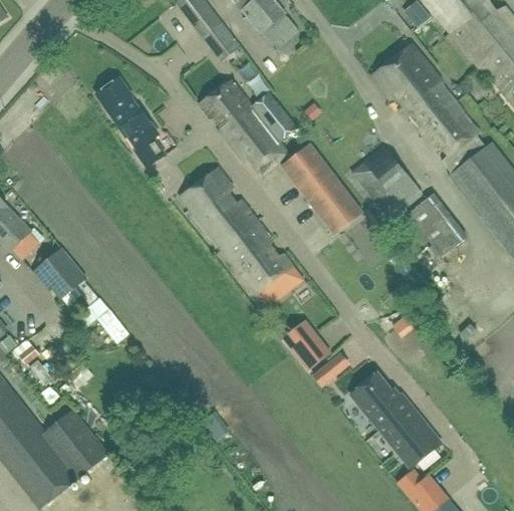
[(177,0),(176,1),(221,59),(240,44),(204,0),(177,0)]
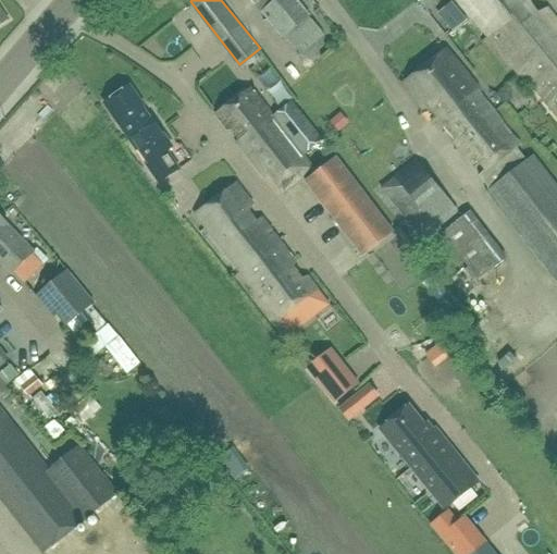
[(252,0),(255,3),(259,11),(261,9),(283,35),(284,34),(307,15),(309,13),(297,0),(252,0)]
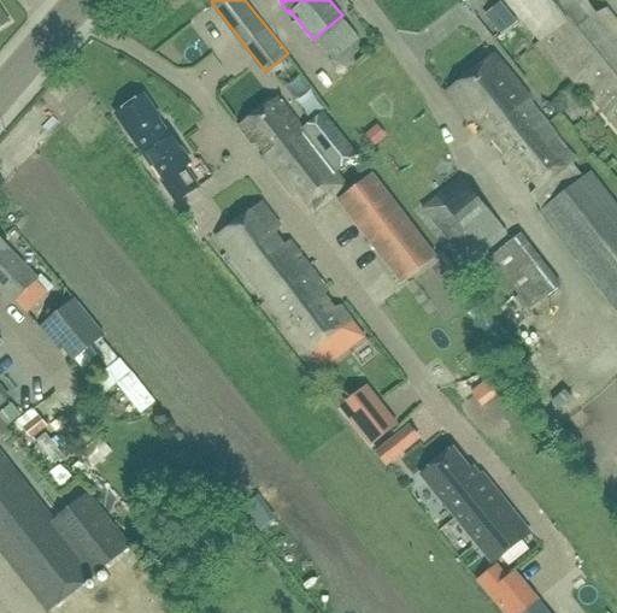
[(464,0),(474,12),(483,4),(481,3),(483,0),(464,0)]
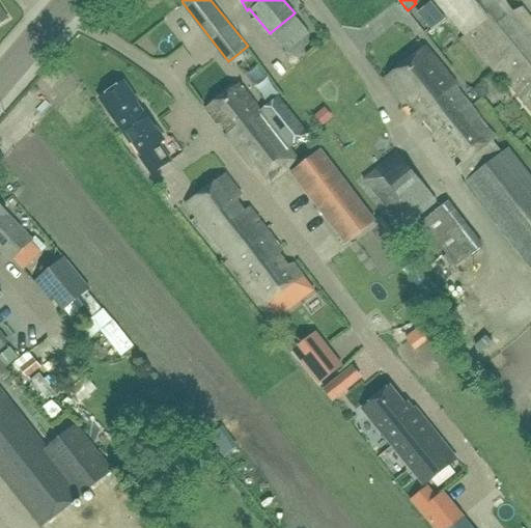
[(438,0),(494,67),(530,36),(530,19),(520,5),(513,9),(506,0),(438,0)]
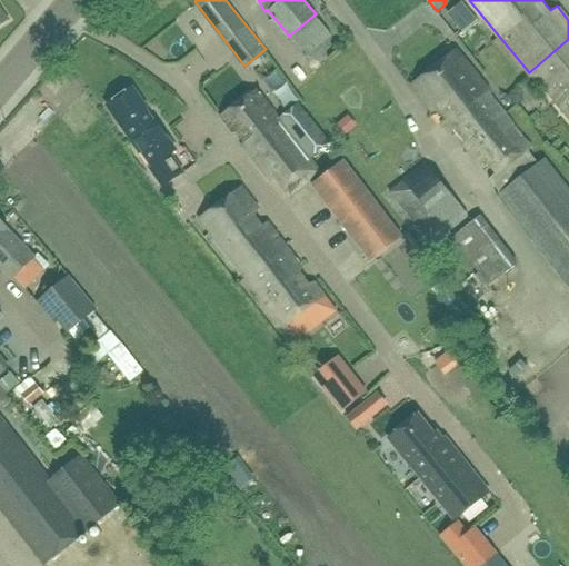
[(0,23),(9,18),(0,3),(0,23)]
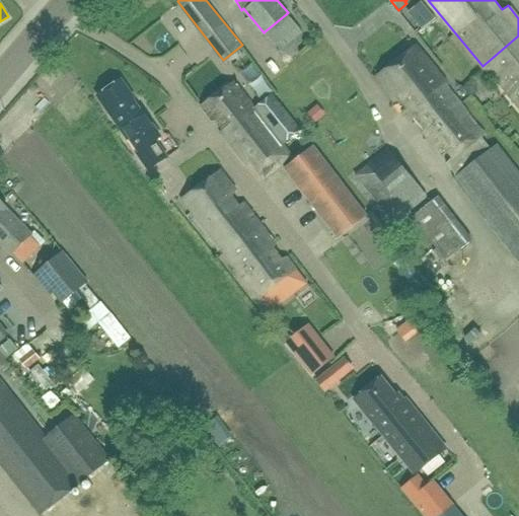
[(518,35),(483,66),(484,67),(487,64),(518,104),(518,35)]
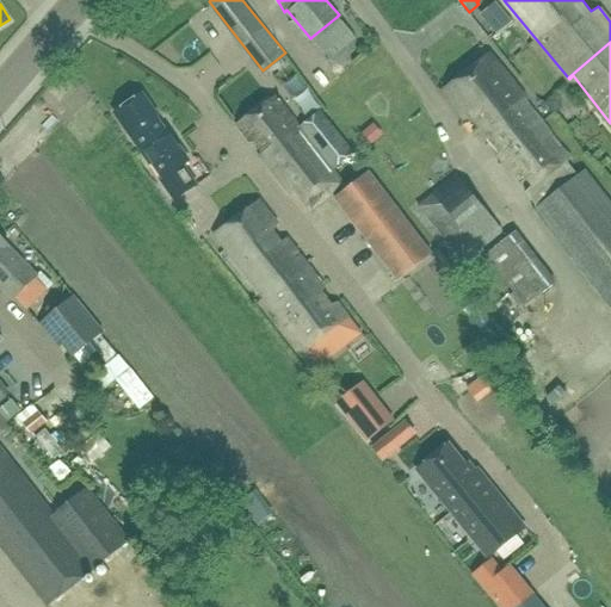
[(569,156),(526,104),(525,98),(519,91),(511,80),(489,53),(443,88),(463,115),(468,111),(477,123),(474,128),(482,140),(483,138),(514,177),(523,173),(531,184),(524,190),(536,206),(534,209),(610,308),(610,203),(584,168),(578,174),(566,159),(569,156)]
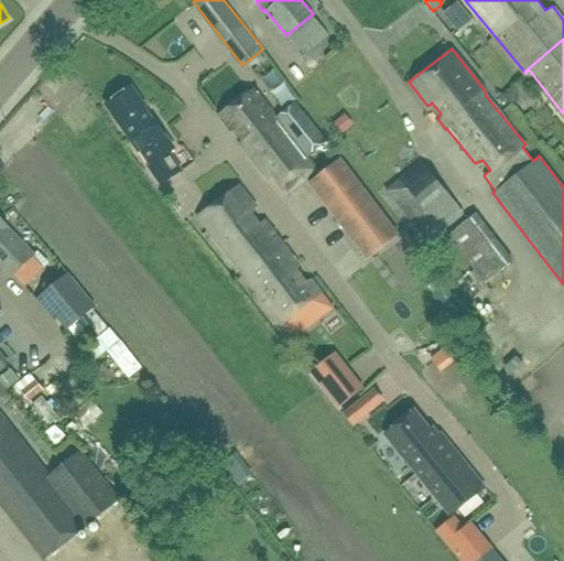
[(153,120),(143,107),(145,106),(130,84),(105,103),(138,149),(140,148),(149,162),(147,163),(160,183),(181,169),(167,151),(174,147),(154,119),(153,120)]
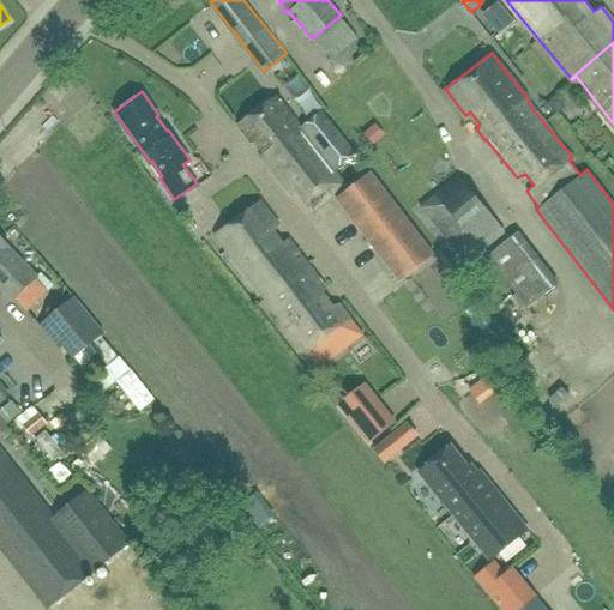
[(301,126),(277,94),(239,122),(252,140),(262,152),(293,192),(296,191),(298,191),(311,209),(345,183),(344,183),(333,168),(339,163),(345,169),(359,156),(354,152),(355,151),(351,149),(320,110),(301,126)]
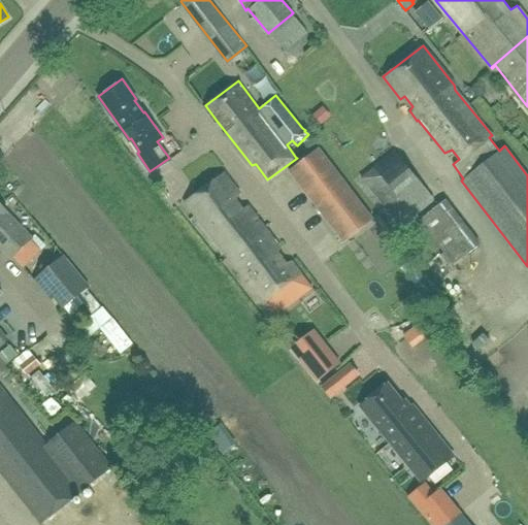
[(312,113),(320,122),(331,112),(324,104),(312,113)]
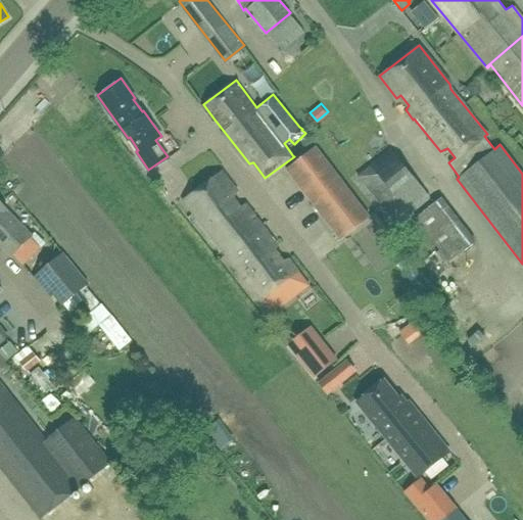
[(287,168),(339,238),(369,216),(316,146),(287,168)]
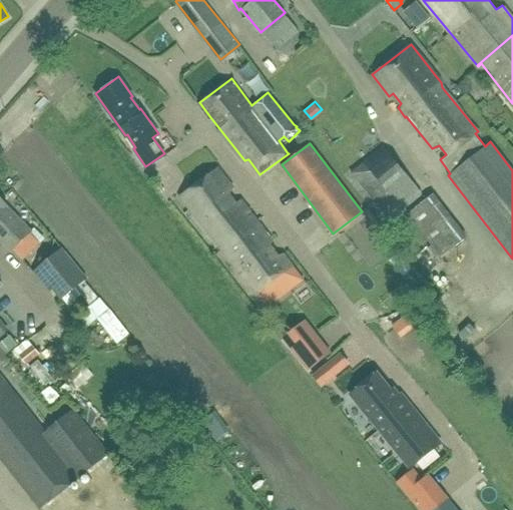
[(180,194),(267,306),(302,279),(282,253),(276,256),(268,245),(272,240),(239,198),(235,201),(228,192),(232,186),(217,165),(180,194)]
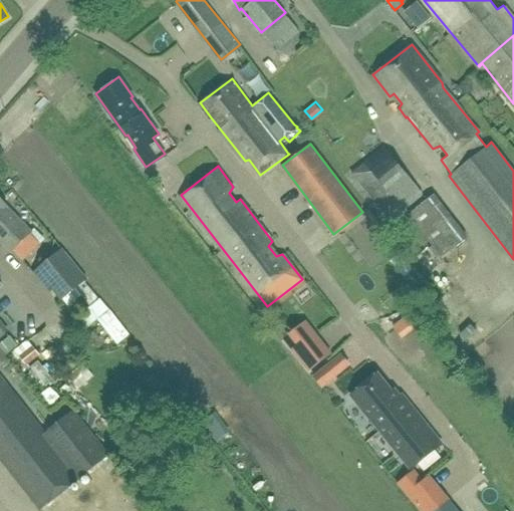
[(441,256),(466,237),(433,193),(407,213),(441,256)]
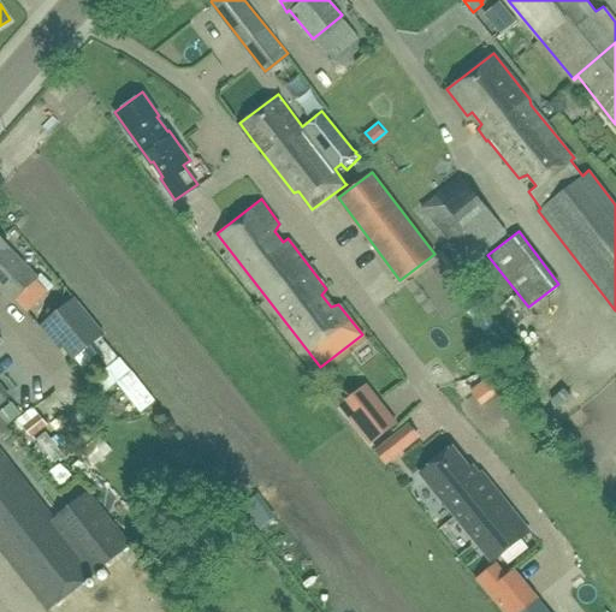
[(36,275),(0,237),(0,290),(11,301),(36,275)]
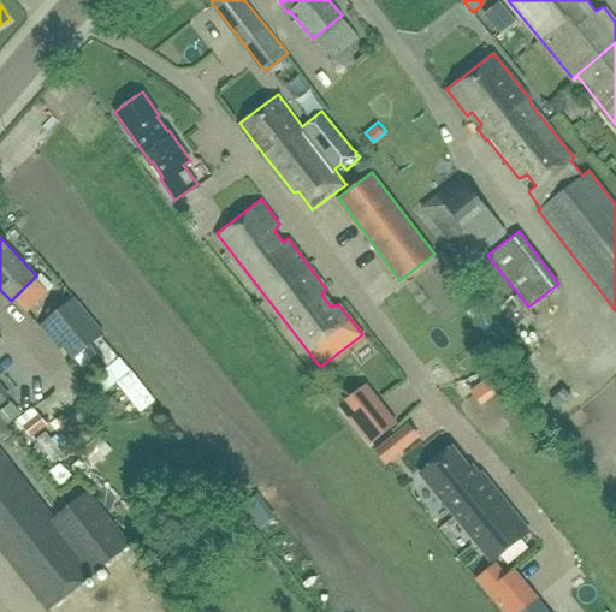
[(117,357),(99,336),(101,332),(81,306),(73,297),(40,325),(59,348),(63,345),(72,357),(89,343),(107,366),(86,382),(87,385),(95,397),(119,378),(142,408),(154,399),(130,368),(129,368),(120,358),(119,356),(117,357)]
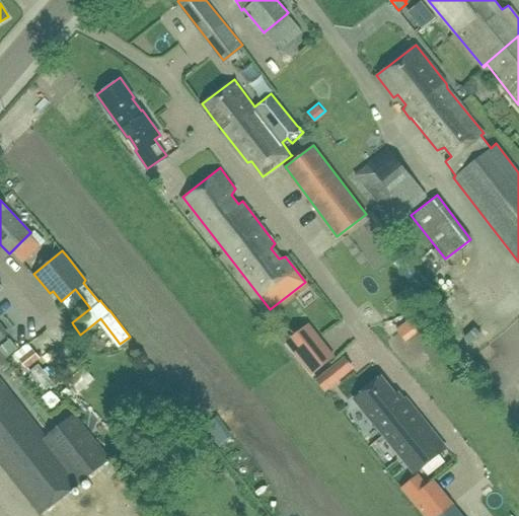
[(395,332),(402,341),(420,326),(413,317),(395,332)]
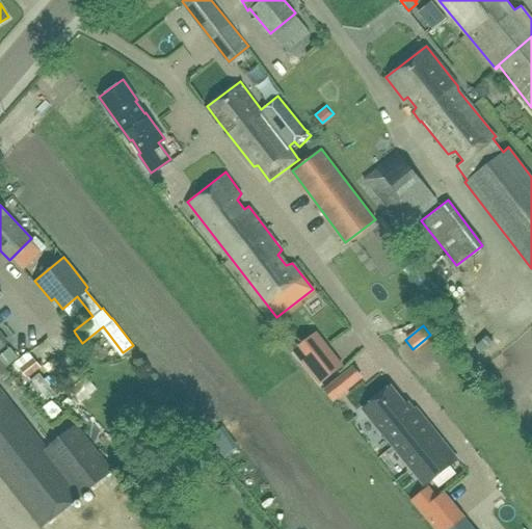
[(320,345),(301,360),(319,382),(342,365),(331,351),(327,354),(320,345)]
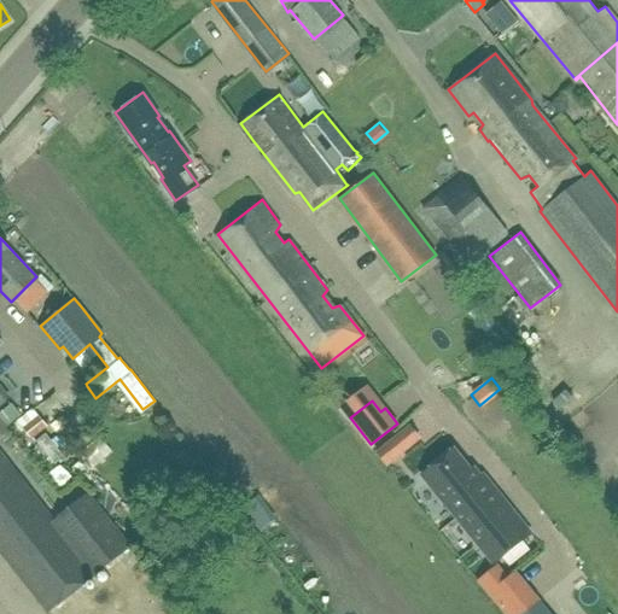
[(31,436),(46,425),(38,415),(31,407),(13,421),(21,431),(25,428),(31,436)]
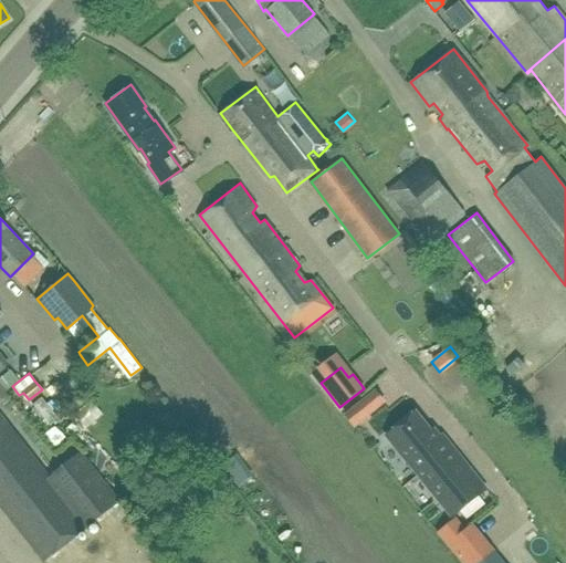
[(345,414),(354,425),(367,414),(385,399),(376,389),(359,403),(345,414)]
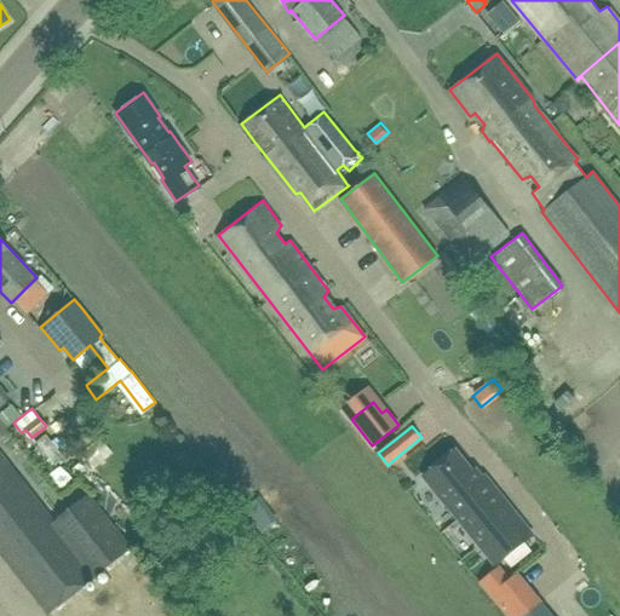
[(458,518),(494,487),(484,475),(483,476),(480,479),(471,470),(454,449),(423,475),(458,518)]
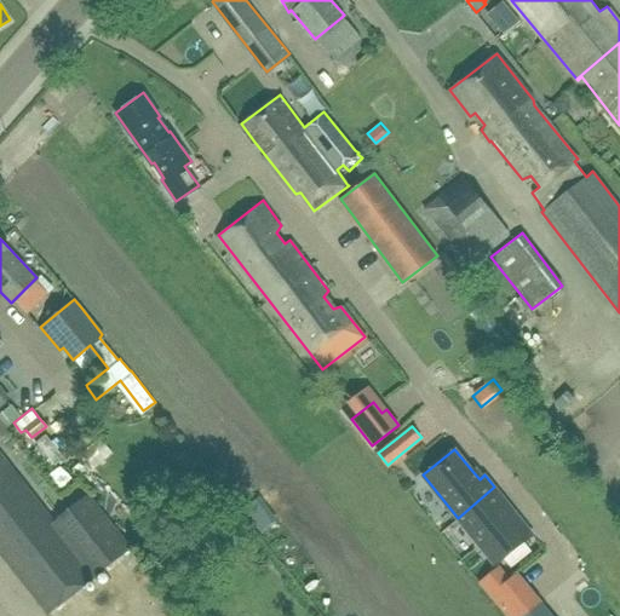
[(55,522),(0,453),(0,552),(46,610),(128,545),(89,494),(55,522)]
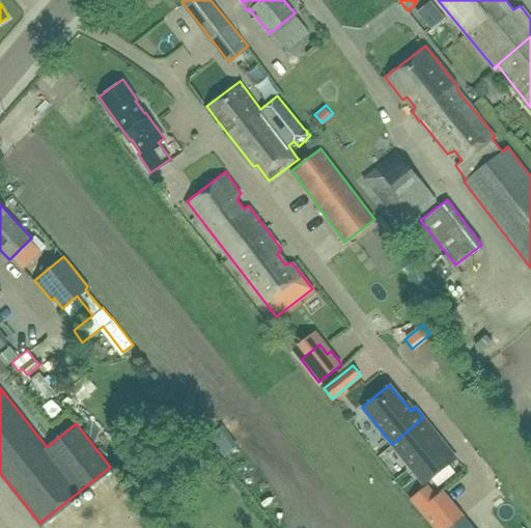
[(439,441),(431,431),(432,429),(423,417),(392,444),(424,483),(455,457),(441,439),(439,441)]
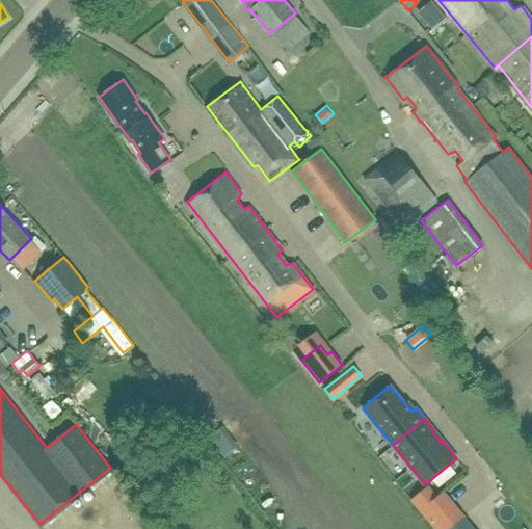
[(448,528),(464,517),(443,490),(435,496),(427,484),(410,499),(435,528),(448,528)]
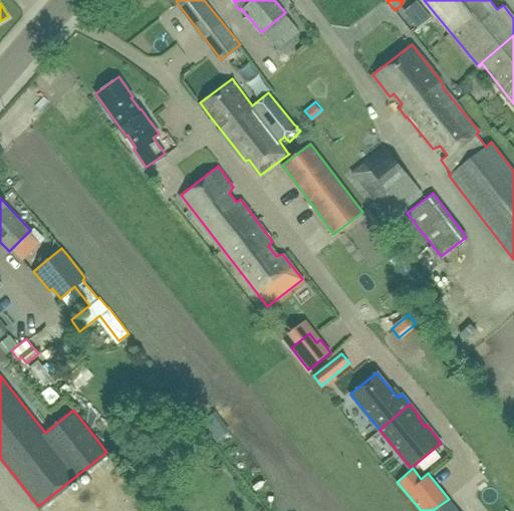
[(487,510),(478,496),(459,508),(461,510),(487,510)]
